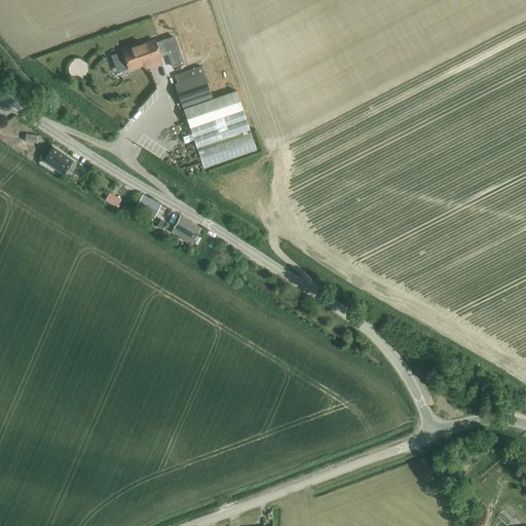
[(122,52),(112,57),(117,72),(127,68),(128,70),(150,63),(151,66),(162,63),(154,40),(122,51),(122,52)]
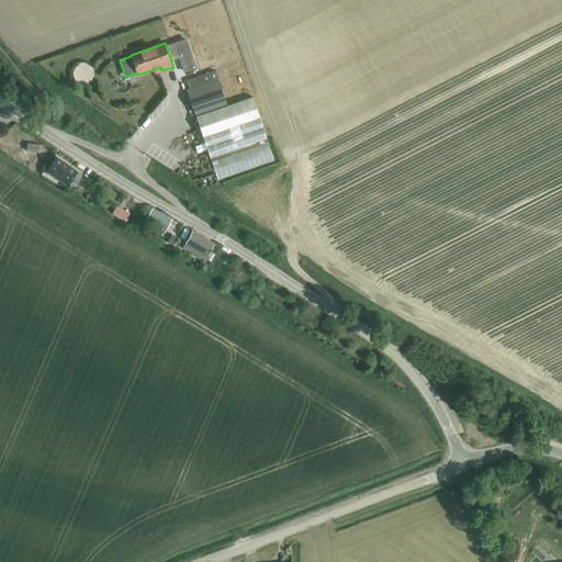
[(187,79),(190,89),(186,90),(194,116),(195,115),(210,157),(266,138),(253,98),(227,105),(217,79),(215,70),(187,79)]
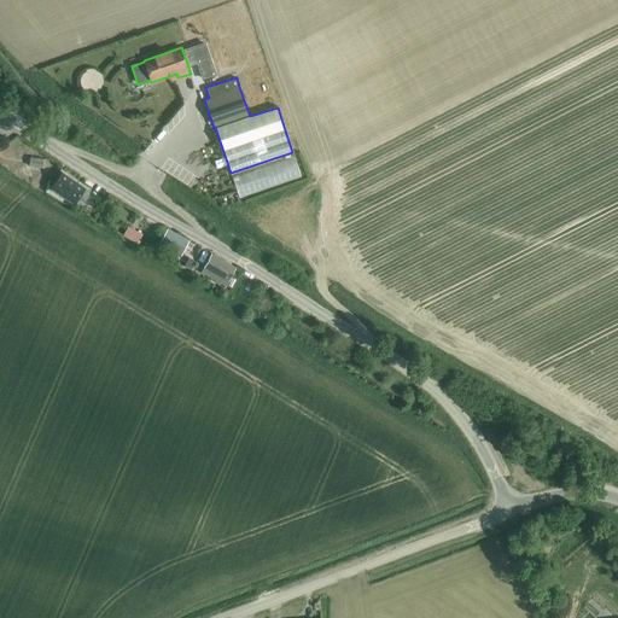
[(184,155),(185,162),(209,155),(207,147),(184,155)]
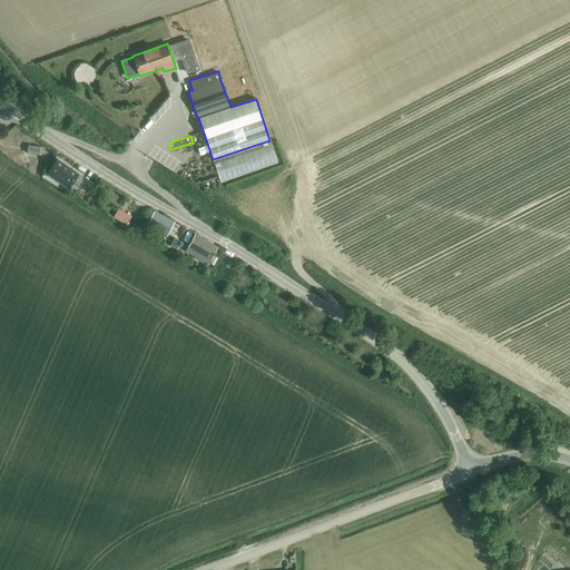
[(38,155),(39,147),(28,146),(27,154),(38,155)]
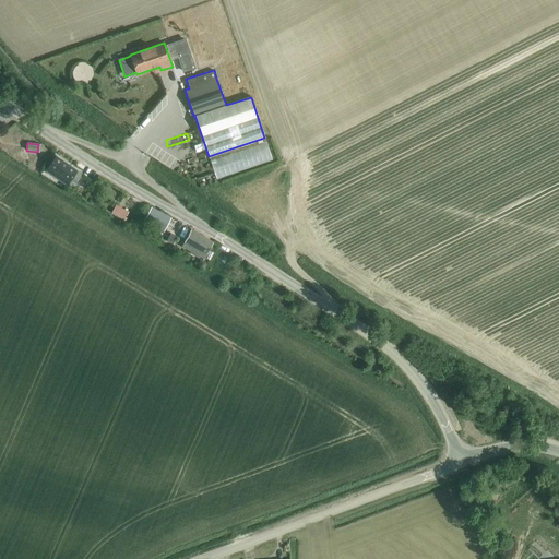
[(76,170),(55,156),(47,167),(48,168),(45,171),(61,181),(63,178),(74,185),(81,174),(75,170),(76,170)]
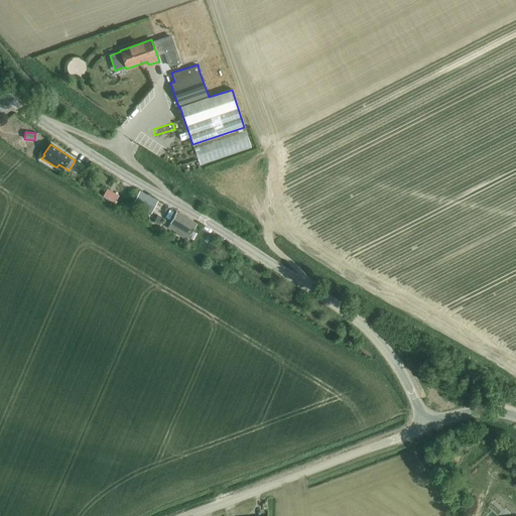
[(114,203),(118,196),(107,188),(103,197),(114,203)]
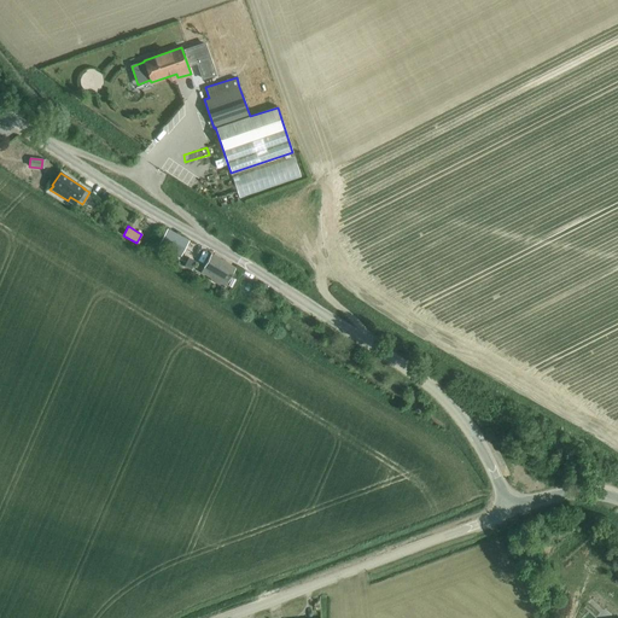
[(185,249),(188,242),(167,229),(159,242),(169,248),(173,242),(185,249)]
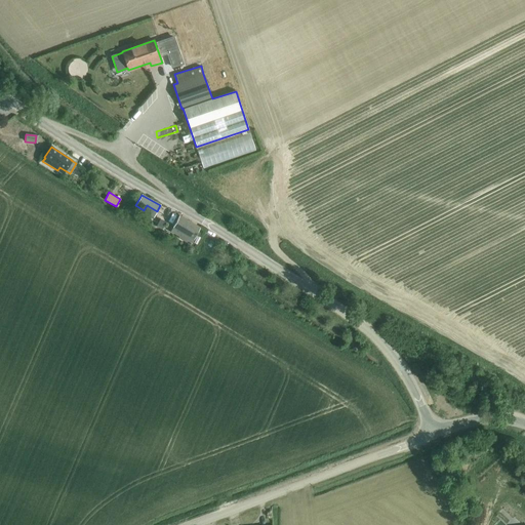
[(178,238),(191,244),(199,228),(178,216),(171,229),(182,234),(178,238)]
